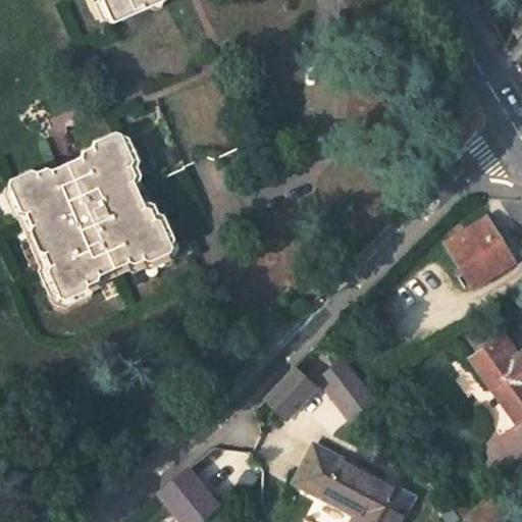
[(101,0),(112,22),(161,0),(101,0)]
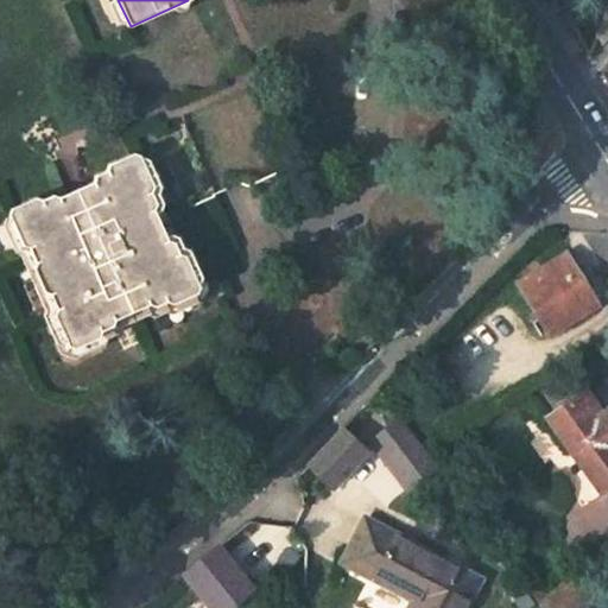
[(606,46),(607,43),(607,5),(605,10),(594,38),(606,46)]
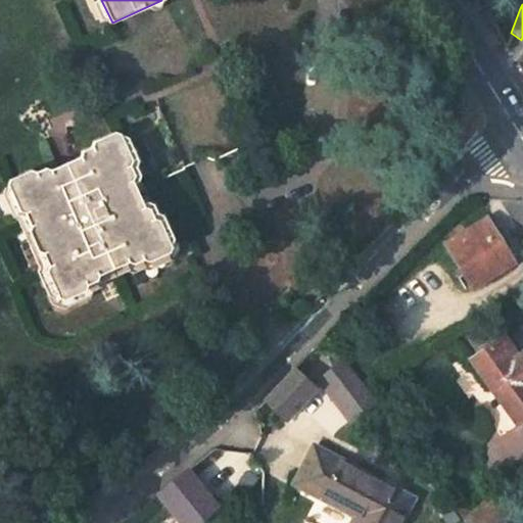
[(144,206),(133,181),(135,177),(130,165),(133,161),(122,135),(114,132),(95,141),(93,147),(83,151),(81,156),(52,171),(46,169),(37,173),(30,171),(10,179),(7,186),(19,211),(25,214),(30,224),(35,226),(46,251),(44,256),(49,267),(47,272),(59,297),(64,300),(85,290),(87,285),(97,281),(98,276),(128,263),(133,265),(143,260),(148,262),(169,252),(172,246),(159,221),(154,220),(149,209),(144,206)]
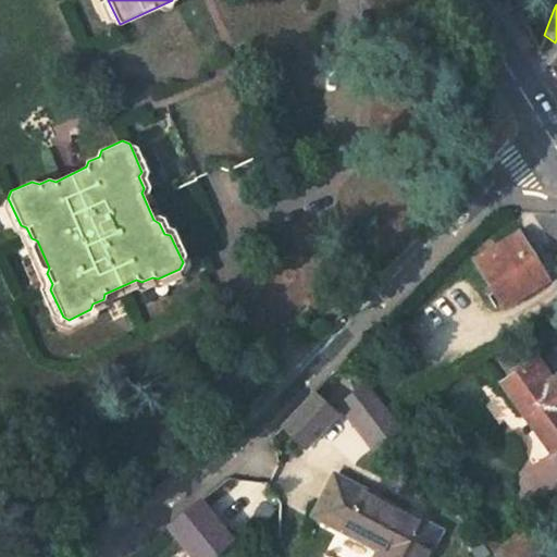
[(475,257),(504,304),(545,280),(518,233),(475,257)]
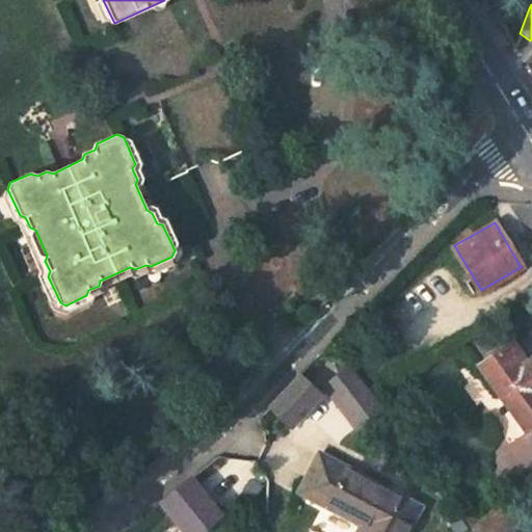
[(311,357),(327,374),(345,357),(330,339),(311,357)]
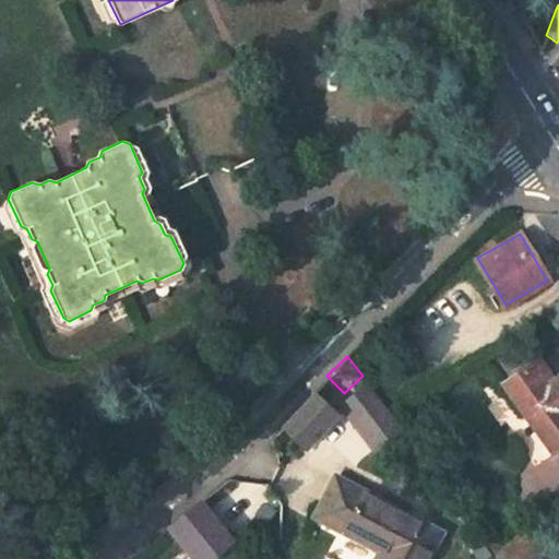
[(558,378),(542,356),(501,384),(550,454),(558,448),(558,378)]
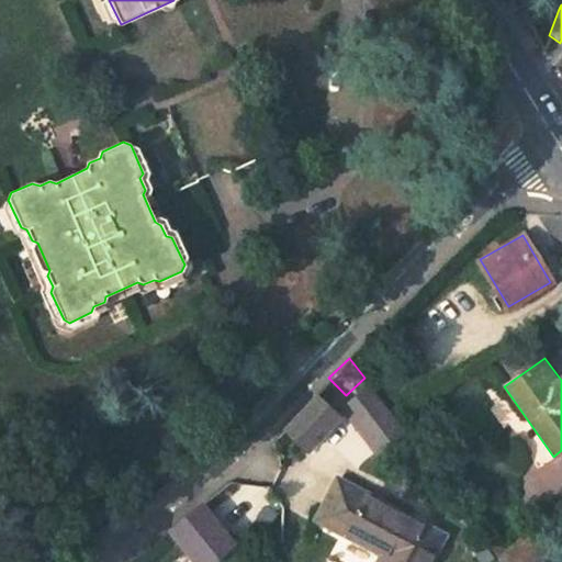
[(337,404),(372,453),(401,434),(367,384),(337,404)]
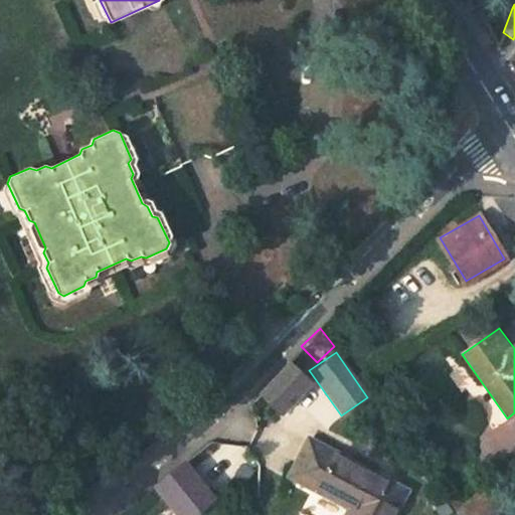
[(282,360),(250,395),(277,418),(308,383),(282,360)]
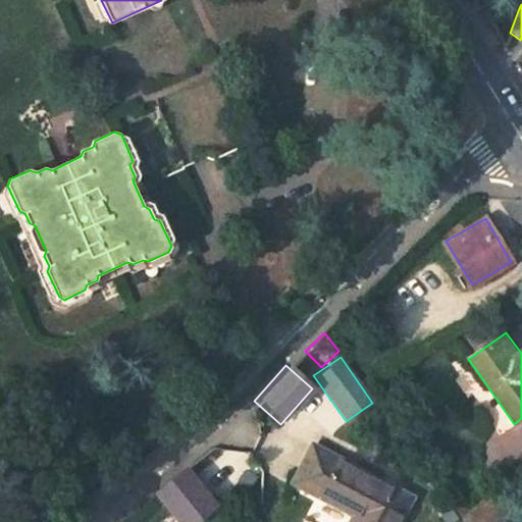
[(347,521),(393,521),(409,490),(311,441),(292,477),(353,510),(347,521)]
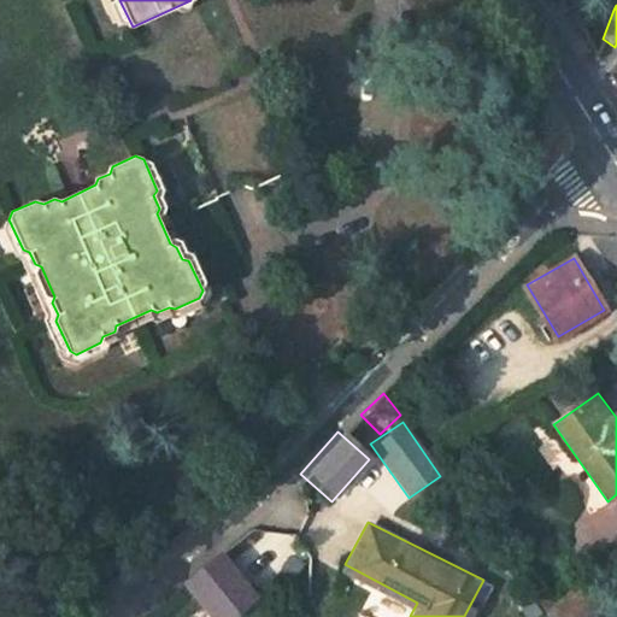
[(199,616),(230,616),(253,599),(215,552),(172,586),(199,616)]
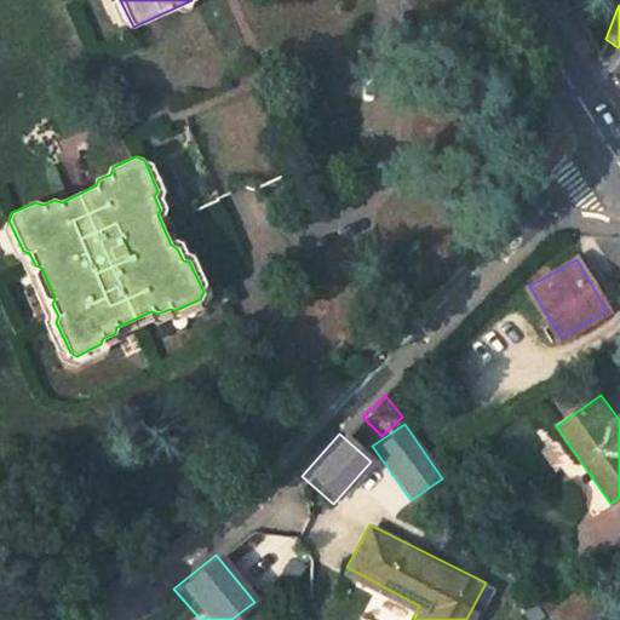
[(584,586),(552,619),(580,619),(596,597),(584,586)]
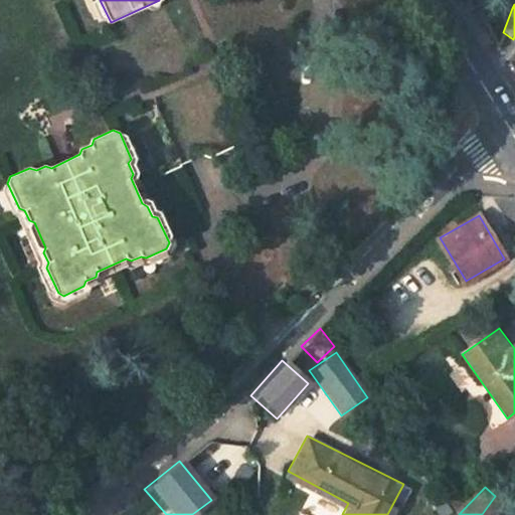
[(501,500),(490,514),(505,514),(511,509),(501,500)]
